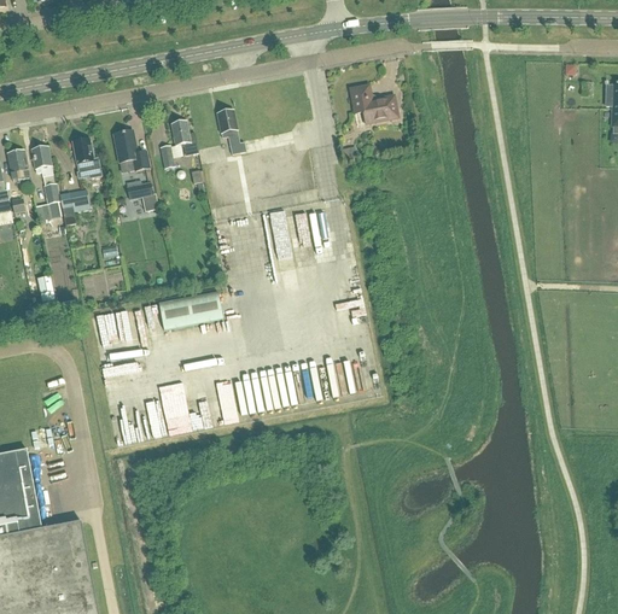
[(617,82),(617,83),(613,83),(613,97),(606,95),(606,106),(613,106),(612,126),(613,126),(613,133),(617,133),(617,82)]
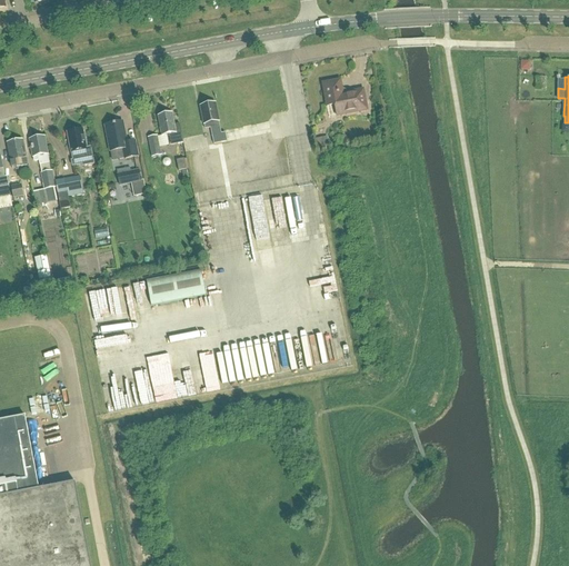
[(347,91),(342,88),(340,78),(322,81),(327,101),(335,99),(337,113),(367,108),(363,88),(347,91)]
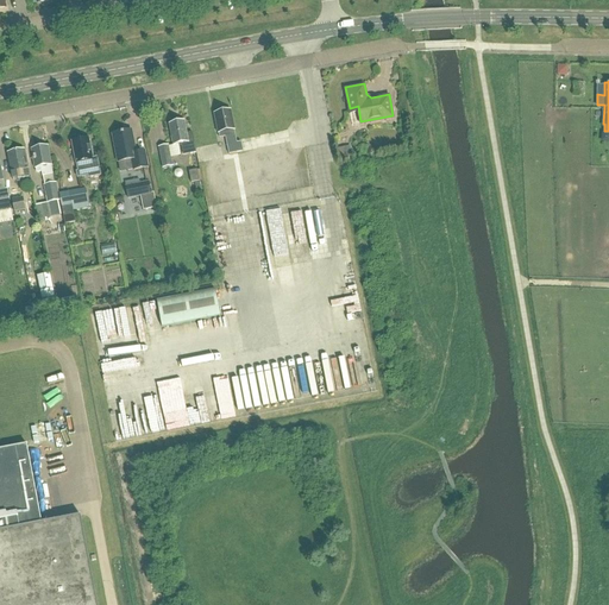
[(238,140),(231,108),(215,112),(220,136),(226,134),(230,152),(244,149),(243,139),(238,140)]
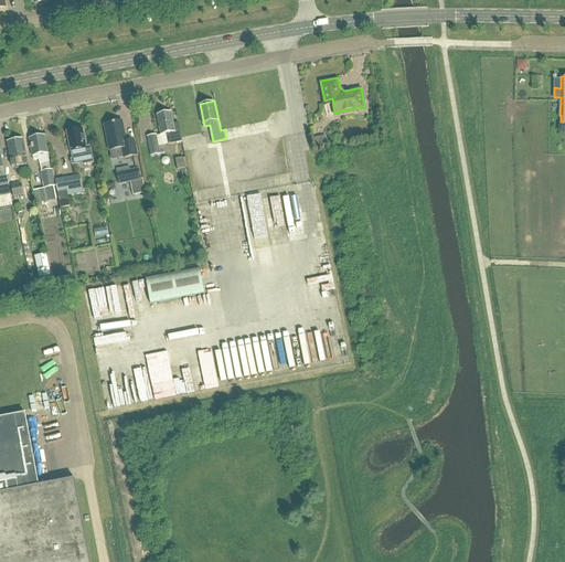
[(178,124),(174,122),(171,110),(158,113),(162,133),(167,131),(169,142),(182,139),(180,124),(178,124)]
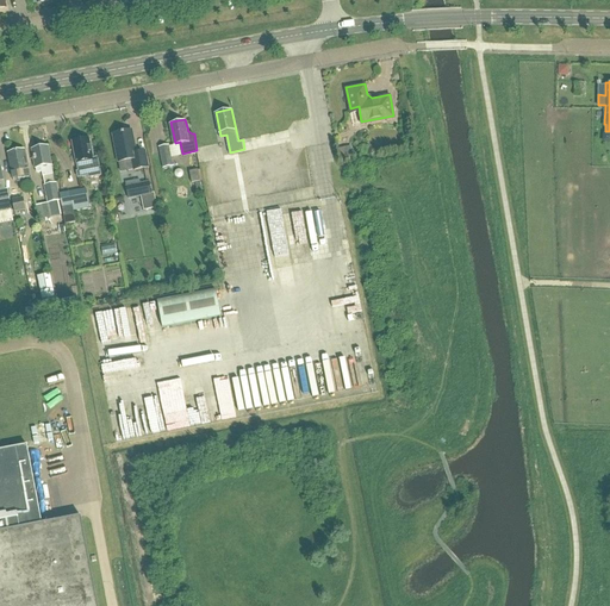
[(132,129),(113,132),(119,160),(122,170),(135,167),(135,168),(149,166),(145,149),(137,150),(132,129)]
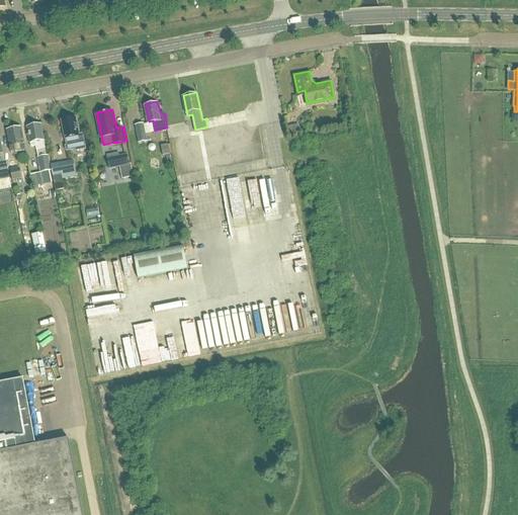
[(86,148),(83,133),(80,133),(78,124),(77,124),(76,116),(62,119),(67,145),(66,145),(67,150),(71,149),(70,148),(75,147),(76,150),(86,148)]
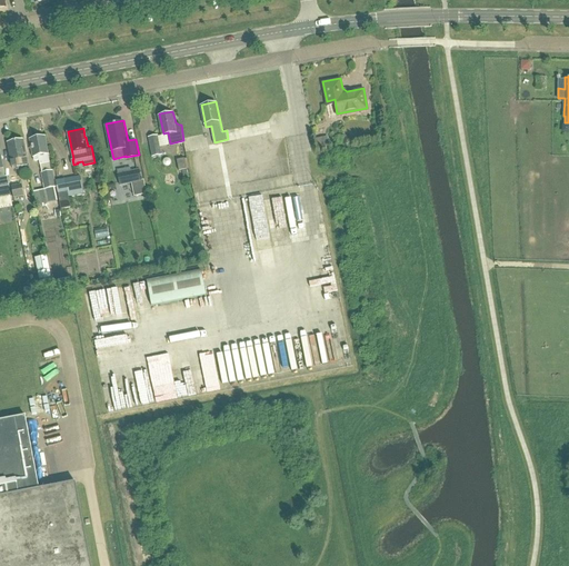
[(49,161),(45,136),(30,138),(33,155),(35,159),(39,158),(40,162),(49,161)]
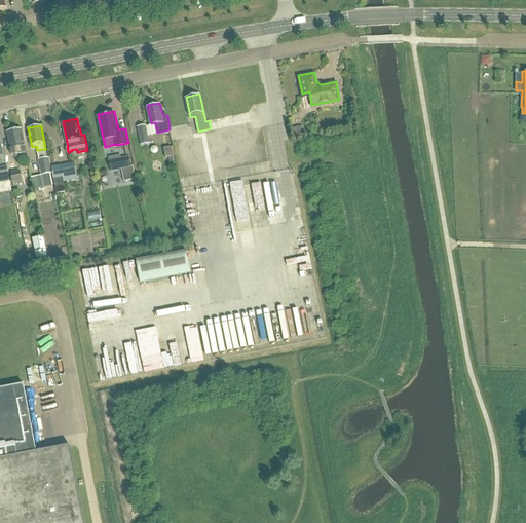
[(140,143),(149,142),(146,126),(137,128),(140,143)]
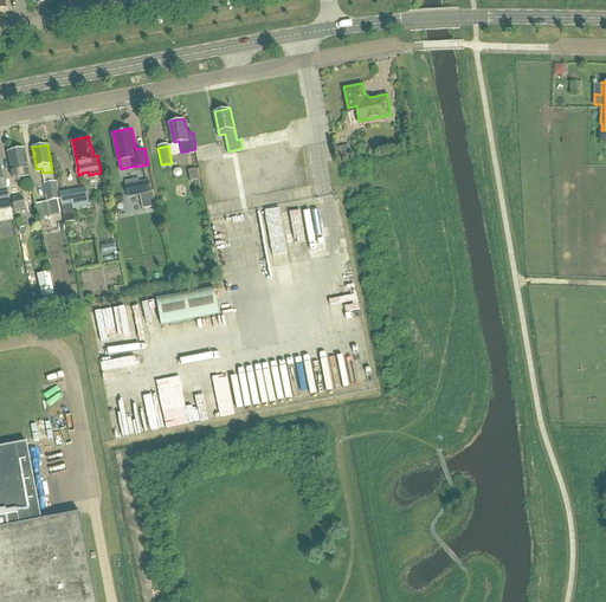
[(27,173),(26,167),(28,167),(24,147),(8,150),(12,170),(13,169),(14,176),(27,173)]
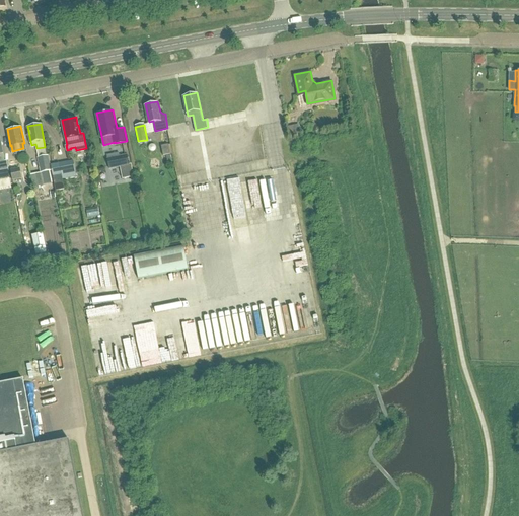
[(163,154),(170,153),(167,143),(161,144),(163,154)]
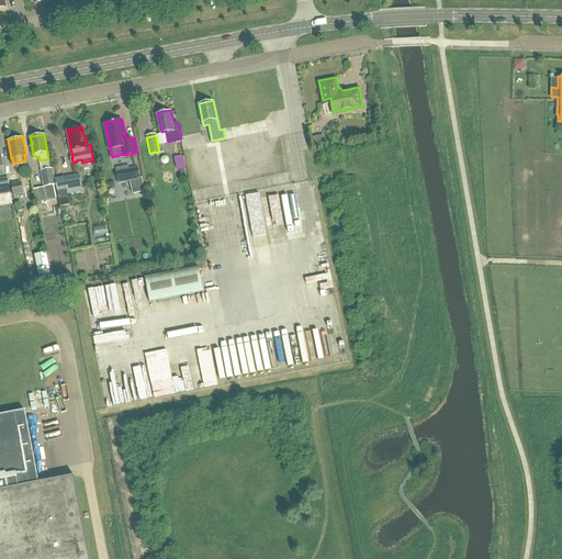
[(116,170),(119,181),(131,179),(133,192),(145,190),(143,176),(139,177),(137,166),(116,170)]
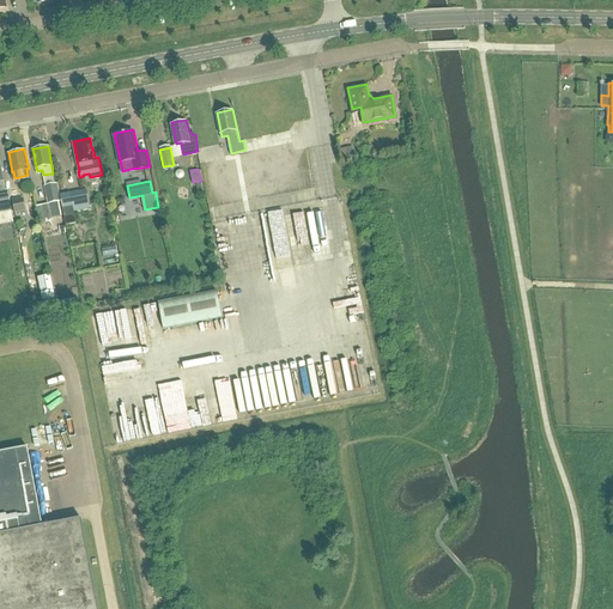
[(44,218),(61,214),(58,200),(60,199),(56,182),(43,184),(47,202),(42,203),(44,218)]
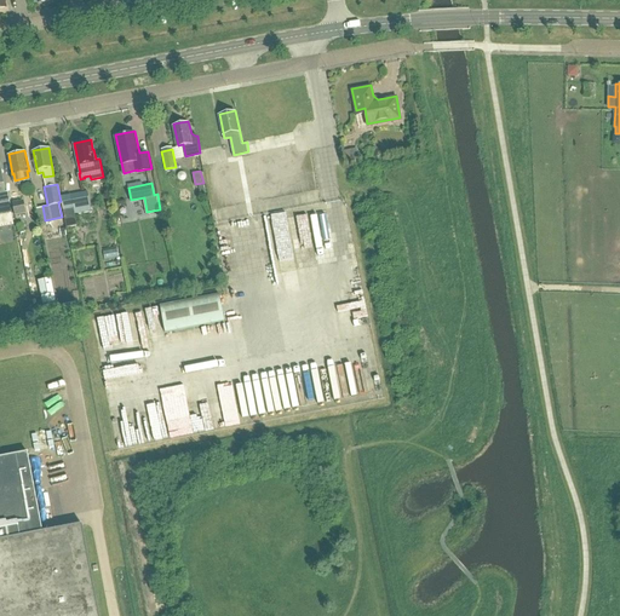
[(73,206),(90,202),(87,190),(70,193),(73,206)]
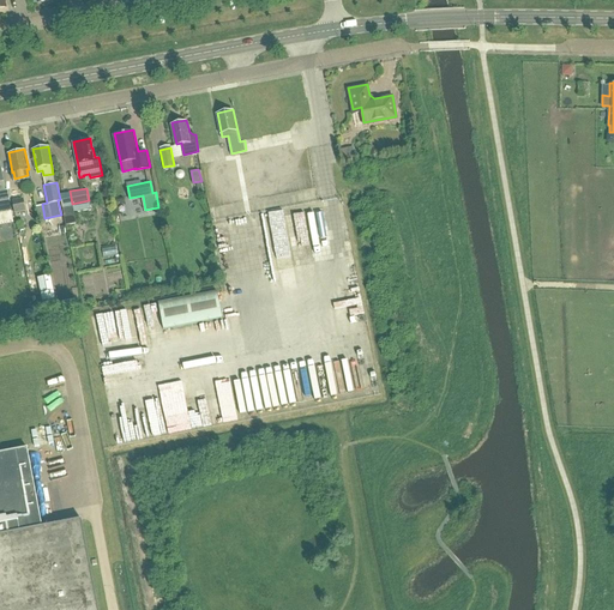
[(20,198),(12,199),(13,211),(23,210),(20,198)]
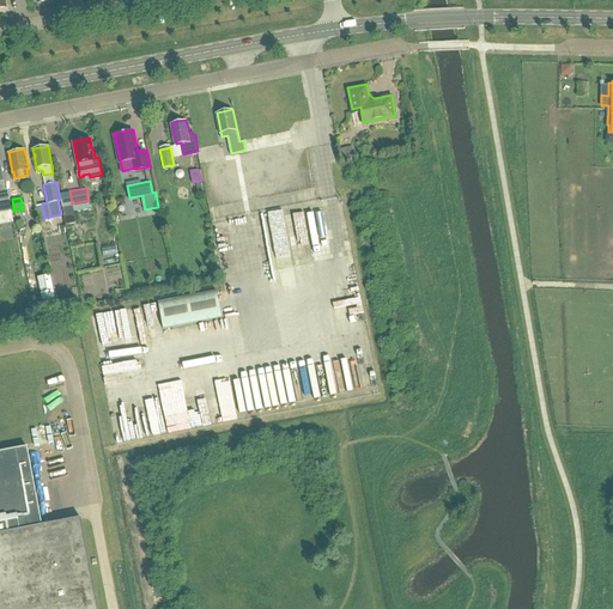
[(65,206),(67,221),(78,220),(76,205),(65,206)]
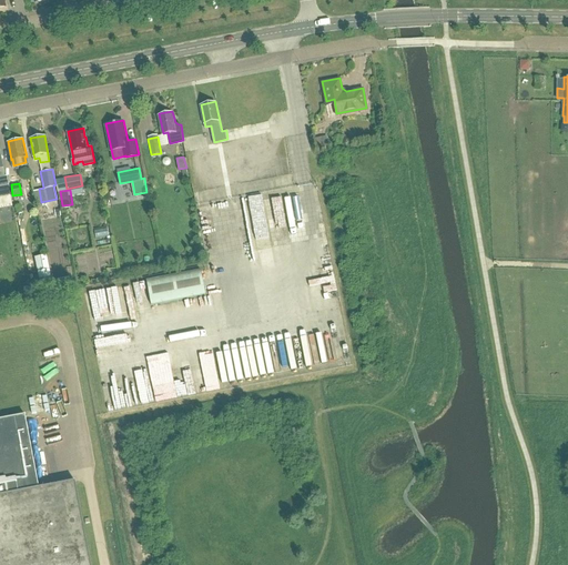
[(267,192),(260,193),(261,234),(269,233),(267,192)]
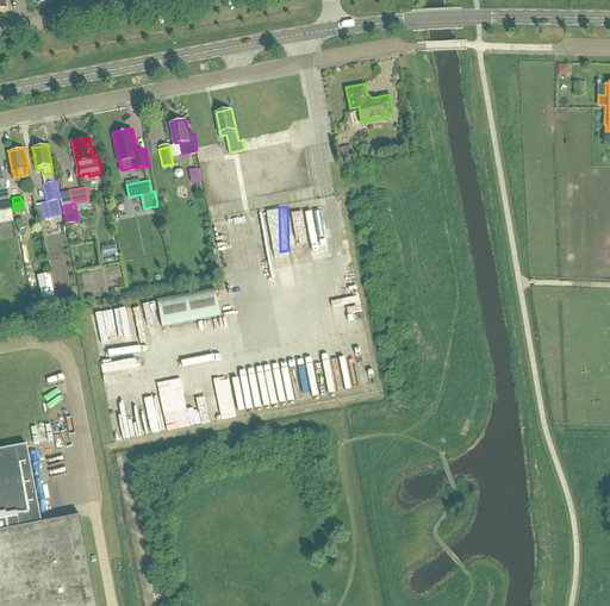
[(272,267),(280,267),(278,207),(267,208),(267,222),(261,222),(262,242),(272,242),(272,267)]
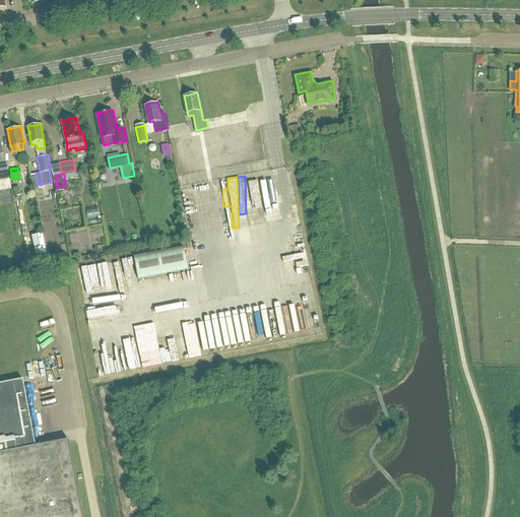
[(252,189),(261,188),(260,179),(246,180),(246,186),(252,186),(252,189)]
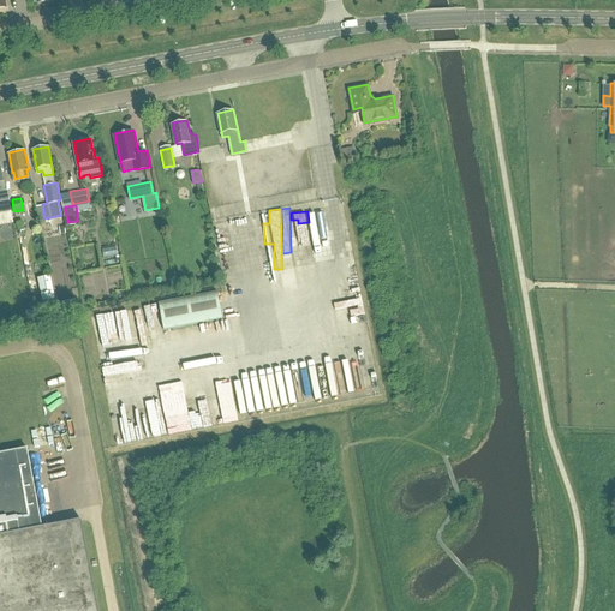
[(300,229),(302,245),(311,244),(309,228),(300,229)]
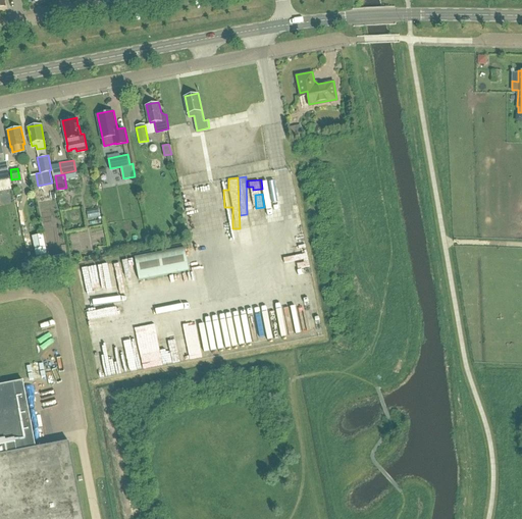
[(45,246),(35,248),(37,259),(39,268),(49,266),(45,246)]
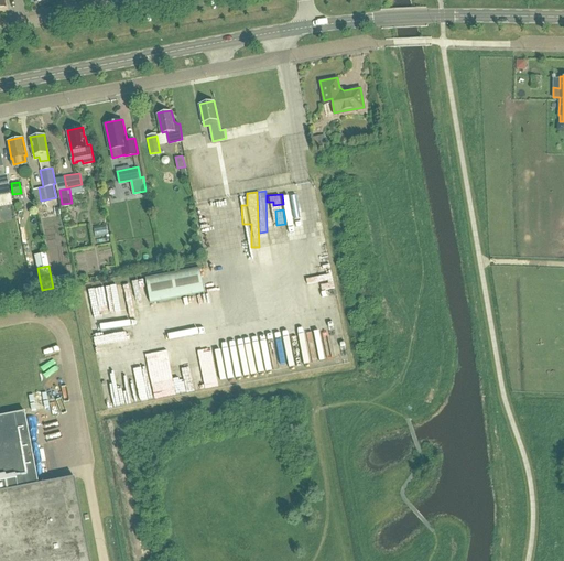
[(150,301),(204,291),(198,266),(144,277),(150,301)]
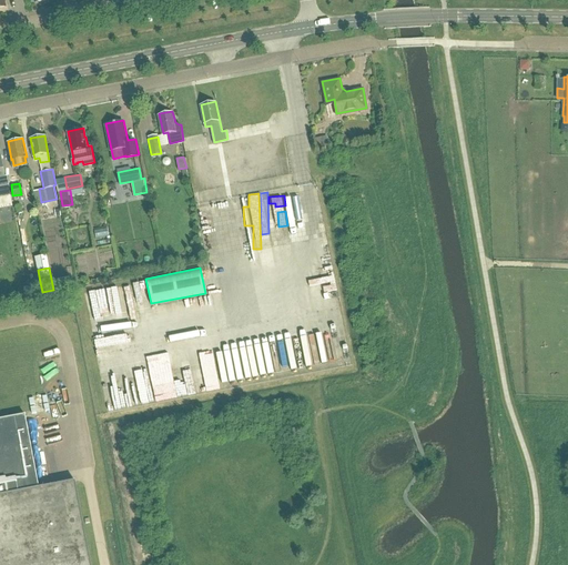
[(59,288),(71,285),(69,275),(57,278),(59,288)]
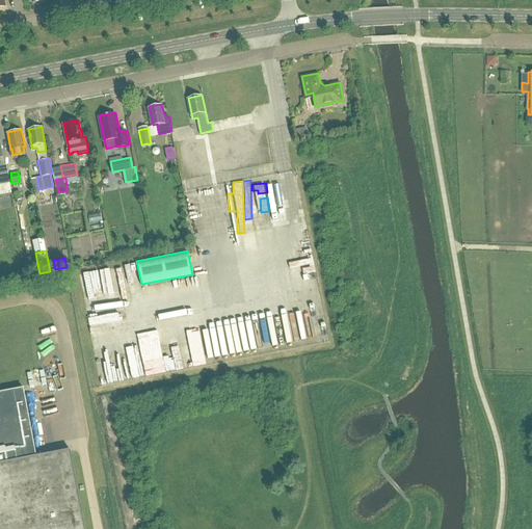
[(41,275),(40,273),(37,264),(29,266),(31,278),(41,275)]
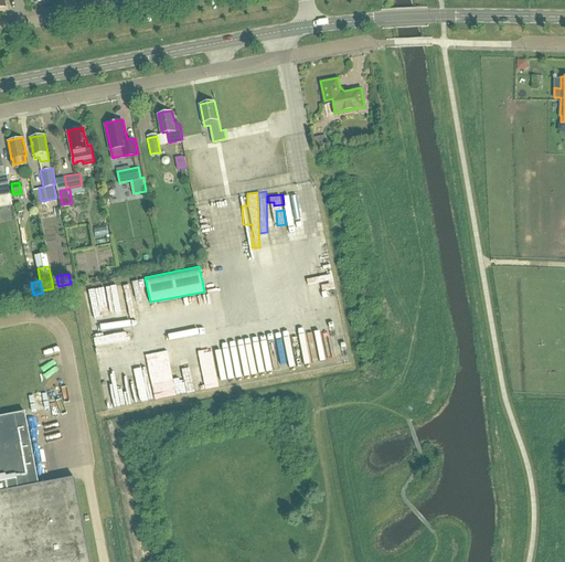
[(135,374),(140,400),(211,384),(208,369),(203,369),(200,349),(192,351),(198,378),(187,380),(184,368),(146,375),(146,372),(135,374)]
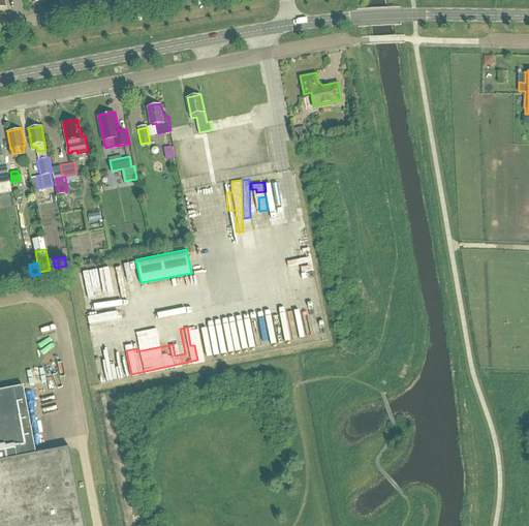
[(102,349),(107,379),(116,377),(110,348),(102,349)]
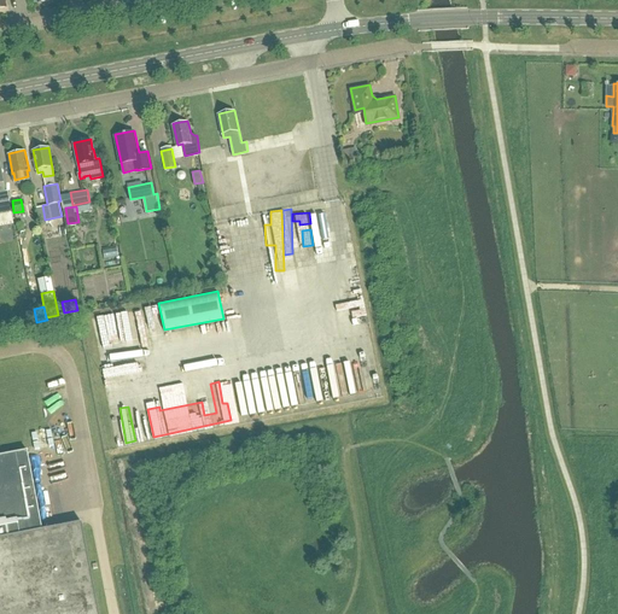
[(0,613),(99,613),(82,520),(42,528),(28,449),(0,454),(0,613)]
